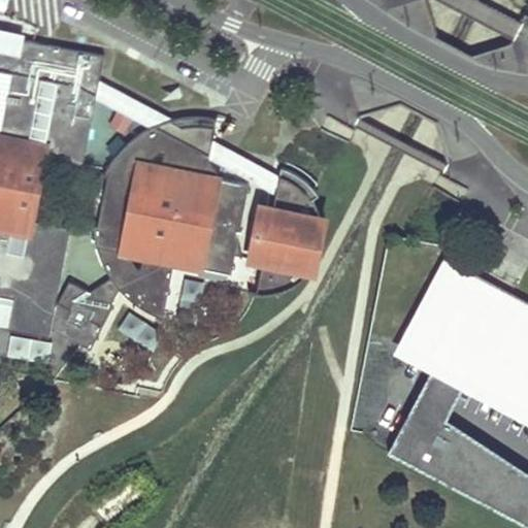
[(0,43),(18,43),(18,41),(19,38),(27,40),(28,36),(0,31),(0,43)]
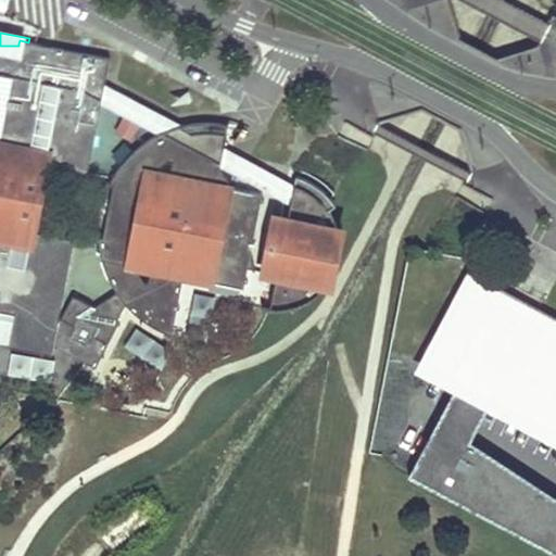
[(20,40),(19,43),(48,58),(49,47),(28,42),(20,40)]
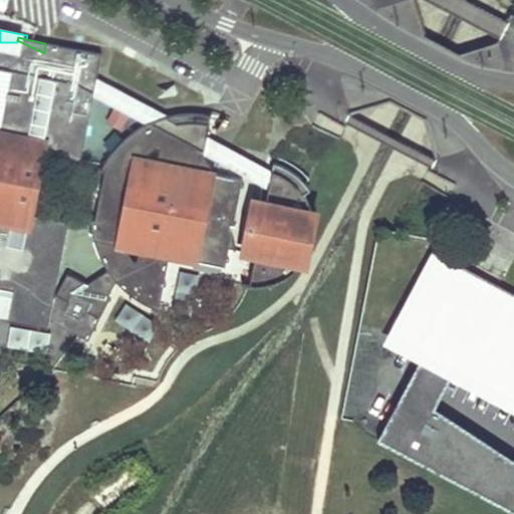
[(0,278),(0,280),(0,285),(13,288),(8,318),(48,325),(50,317),(86,337),(109,296),(106,294),(114,278),(116,281),(119,283),(122,286),(125,289),(132,293),(136,296),(140,298),(146,301),(151,304),(156,278),(165,280),(169,253),(225,264),(242,178),(210,172),(210,169),(210,166),(209,163),(208,160),(206,158),(204,155),(206,139),(210,113),(192,112),(188,112),(182,112),(178,112),(174,113),(170,113),(167,114),(165,115),(160,126),(150,120),(146,122),(141,125),(135,129),(130,133),(125,136),(120,141),(117,143),(115,146),(113,148),(109,153),(107,155),(103,161),(102,164),(99,170),(103,171),(94,218),(89,216),(90,220),(90,226),(91,229),(92,236),(94,241),(95,246),(97,251),(102,260),(104,264),(106,267),(85,282),(68,272),(53,296),(55,284),(47,282),(51,264),(58,265),(66,221),(28,214),(40,151),(80,159),(91,97),(94,78),(99,54),(45,43),(44,53),(17,40),(17,42),(0,42),(0,278)]
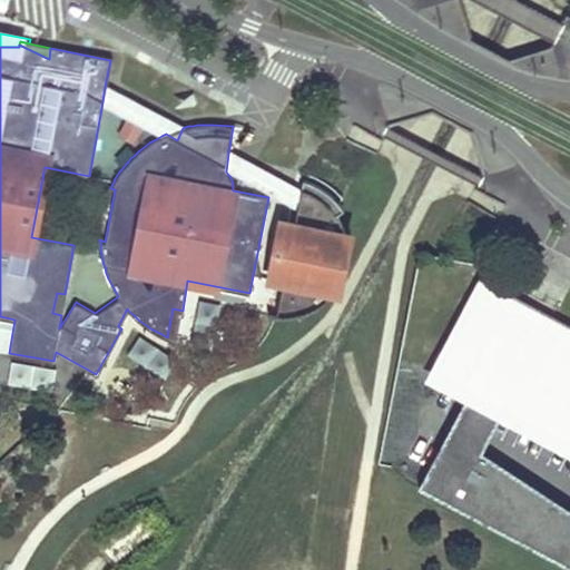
[(166,134),(177,140),(183,128),(105,87),(101,108),(156,139),(161,136),(166,134)]
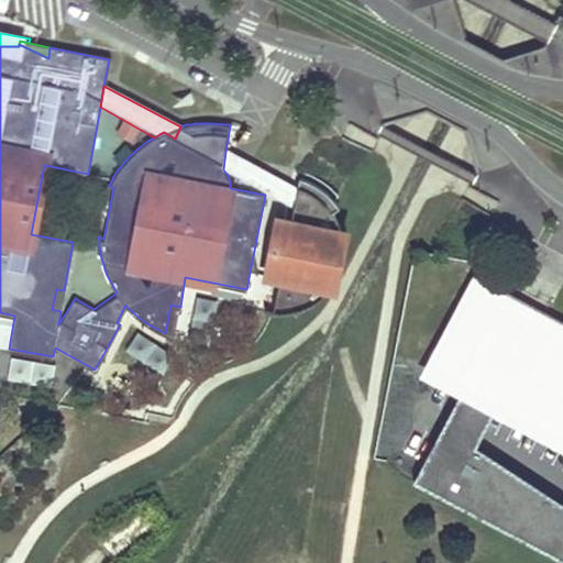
[(225,152),(223,169),(295,206),(298,189),(225,152)]
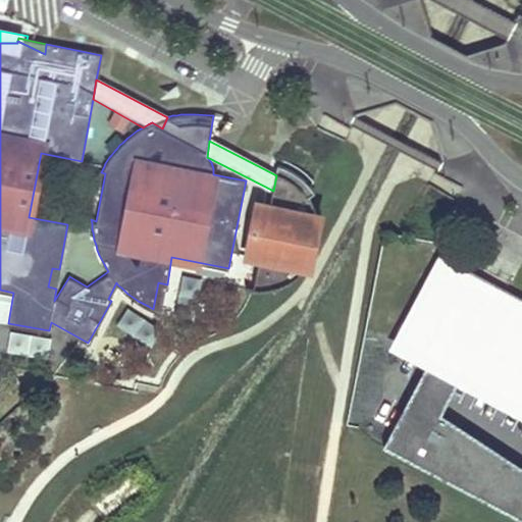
[(93,197),(91,219),(96,221),(105,173),(101,172),(93,197)]
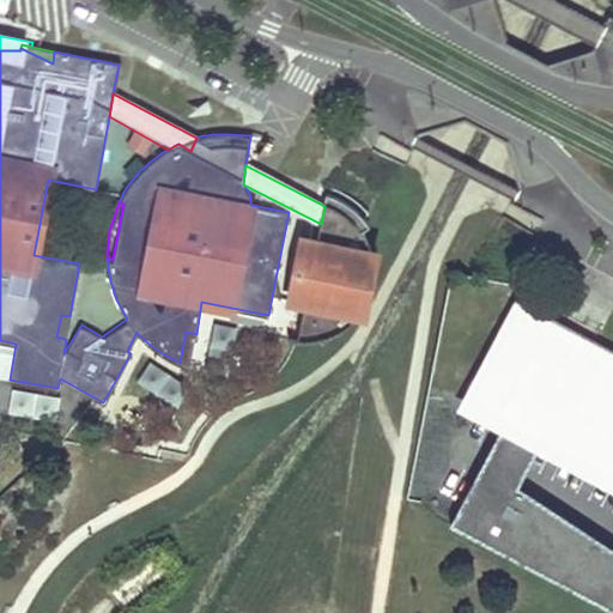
[(309,337),(320,335),(326,333),(335,329),(349,319),(359,307),(366,292),(371,275),(371,266),(369,254),(364,240),(360,234),(353,225),(343,216),(325,206),(321,224),(316,244),(307,297),(298,337),(309,337)]
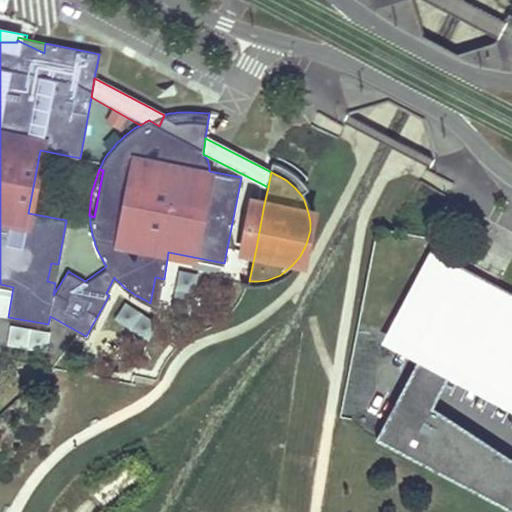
[(253,201),(244,246),(256,248),(264,204),(253,201)]
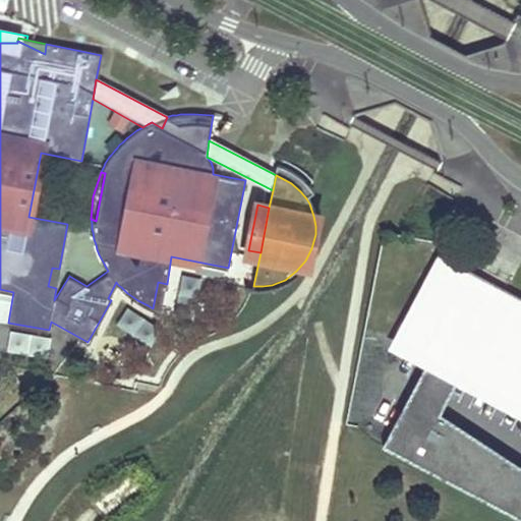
[(520,421),(520,298),(439,256),(389,352),(418,368),(379,446),(520,520),(520,466),(439,417),(447,403),(454,390),(520,421)]
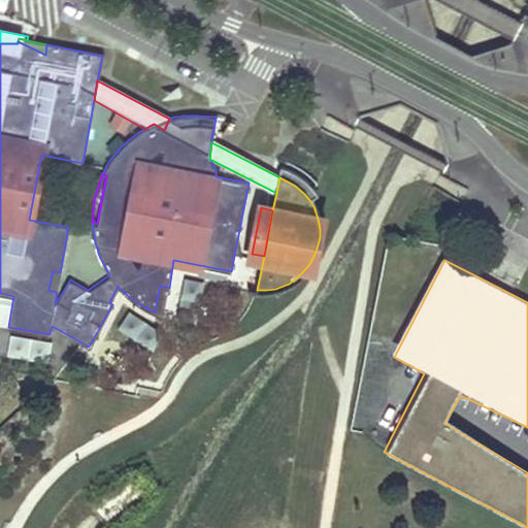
[(48,290),(57,292),(60,272),(53,271),(48,290)]
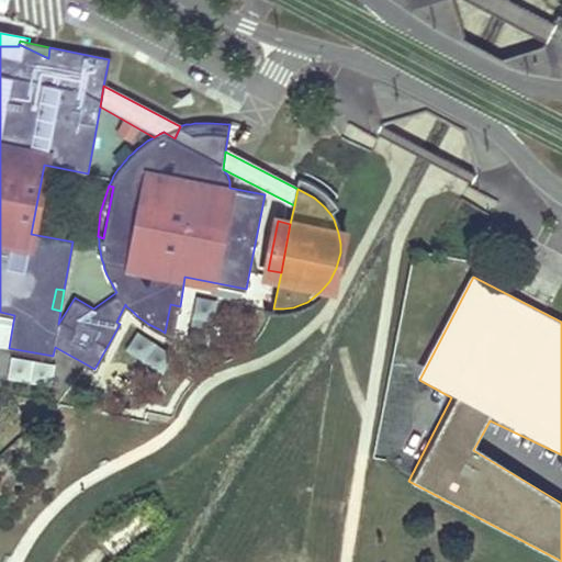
[(195,298),(190,329),(210,333),(216,302),(195,298)]
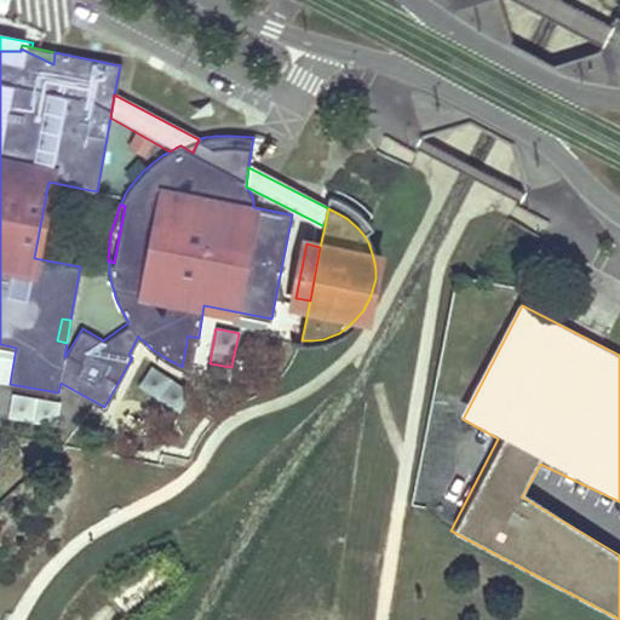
[(199,338),(188,336),(182,367),(194,373),(199,338)]
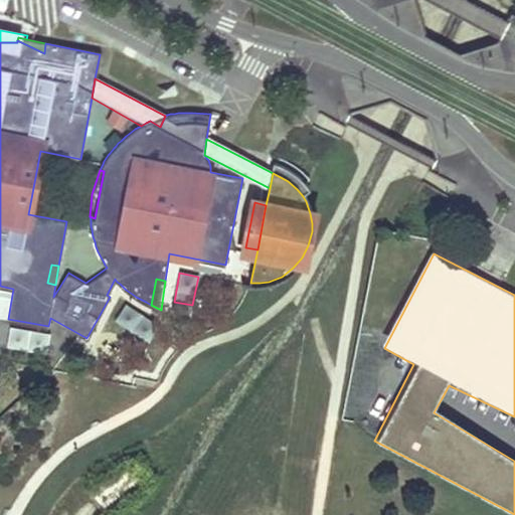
[(162,325),(127,306),(117,323),(152,343),(162,325)]
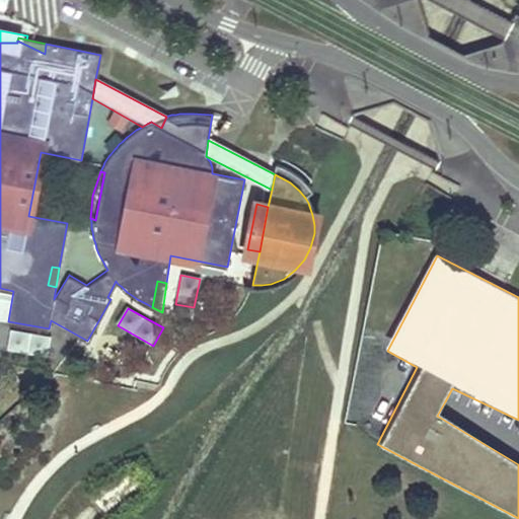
[(11,332),(8,352),(46,359),(49,339),(11,332)]
